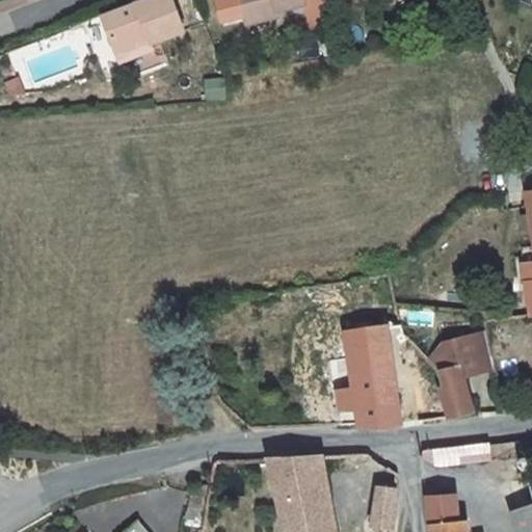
[(184,30),(173,0),(147,0),(104,17),(118,55),(150,43),(184,30)]
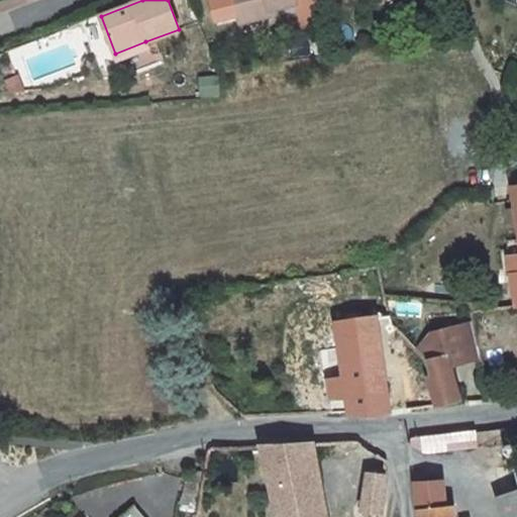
[(233,0),(239,23),(271,14),(270,9),(297,3),(296,0),(233,0)]
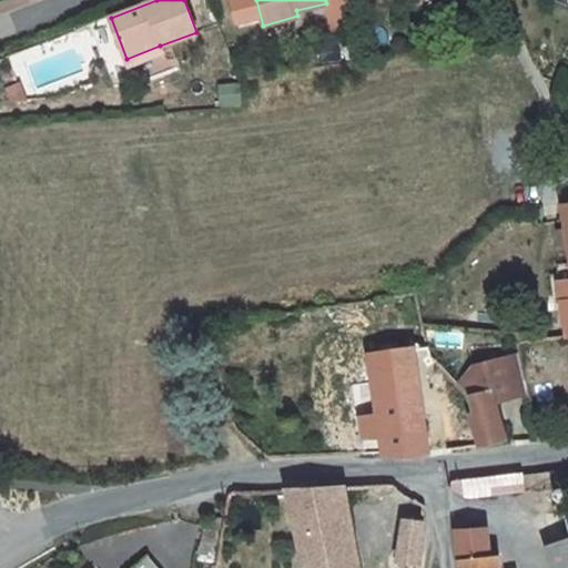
[(108,17),(92,22),(104,60),(120,56),(108,17)]
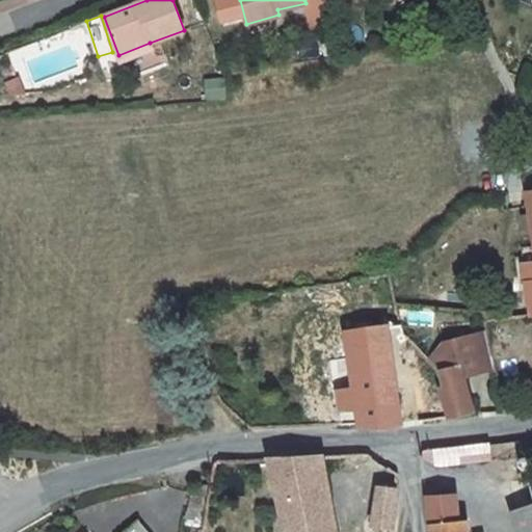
[(152,49),(150,43),(118,55),(121,60),(152,49)]
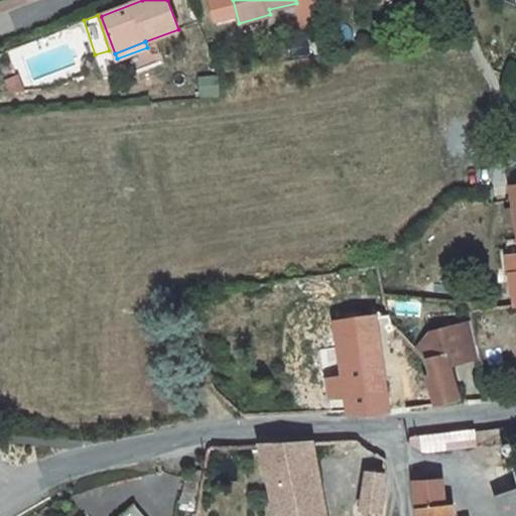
[(16,77),(7,80),(14,93),(23,92),(16,77)]
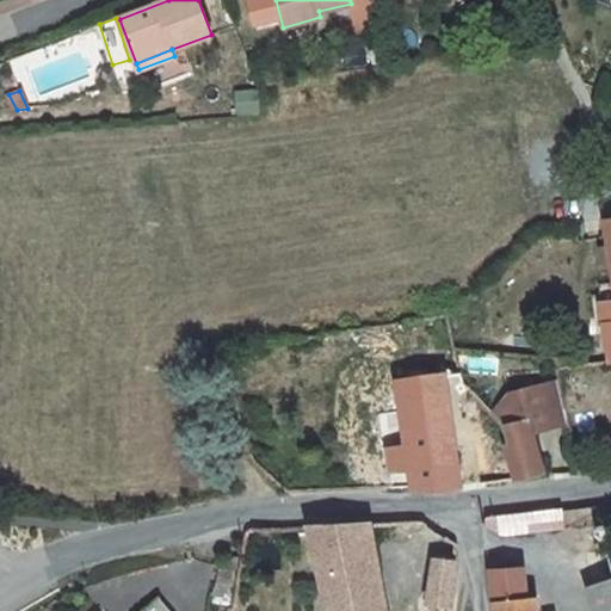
[(610,282),(599,284),(604,323),(610,322),(610,282)]
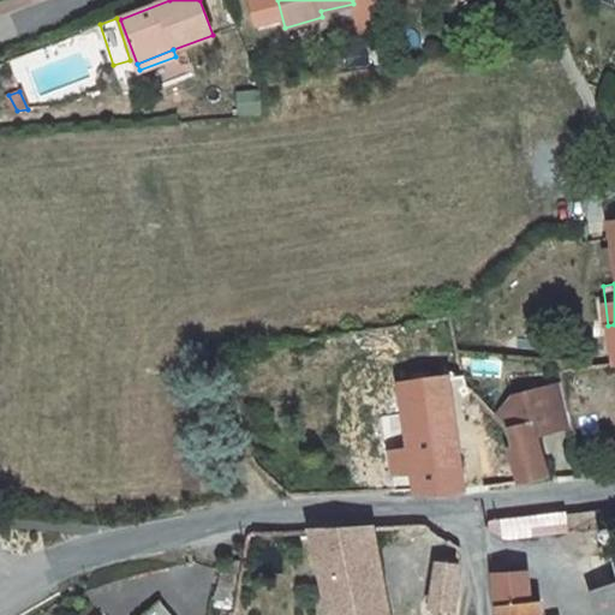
[(408,375),(408,382),(433,380),(431,371),(408,375)]
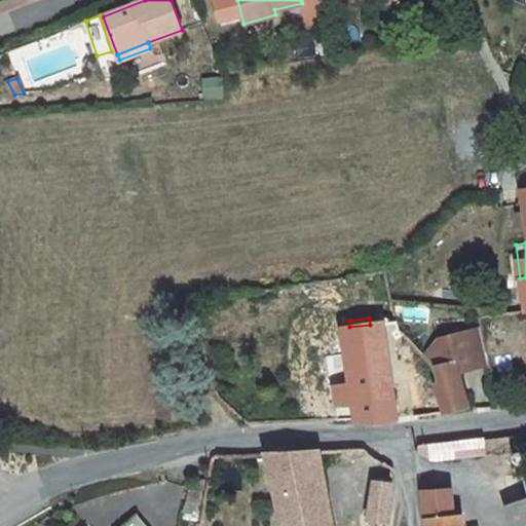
[(397,321),(376,324),(379,344),(403,333),(400,328),(397,320),(397,321)]
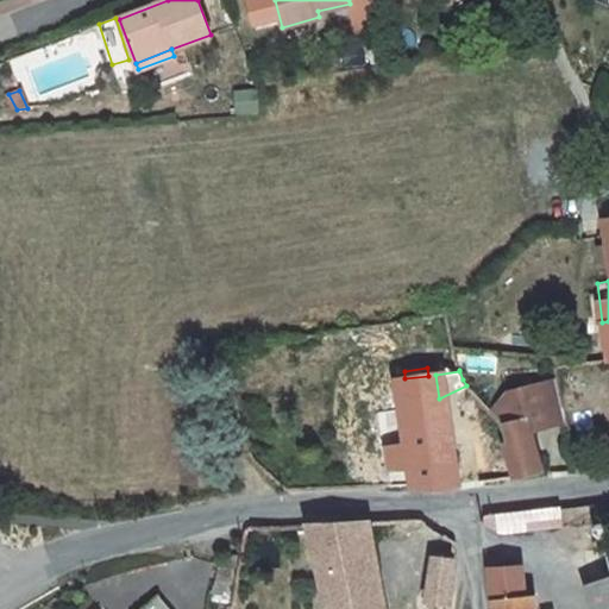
[(439,399),(435,375),(428,376),(405,378),(396,380),(409,471),(390,471),(391,487),(412,487),(412,489),(451,488),(446,451),(439,399)]
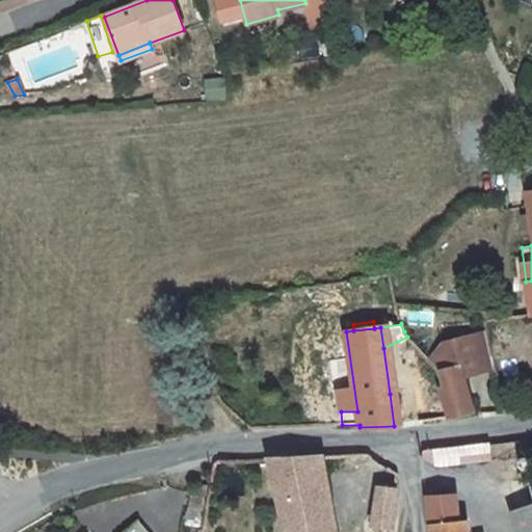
[(493,367),(485,333),(471,337),(479,371),(493,367)]
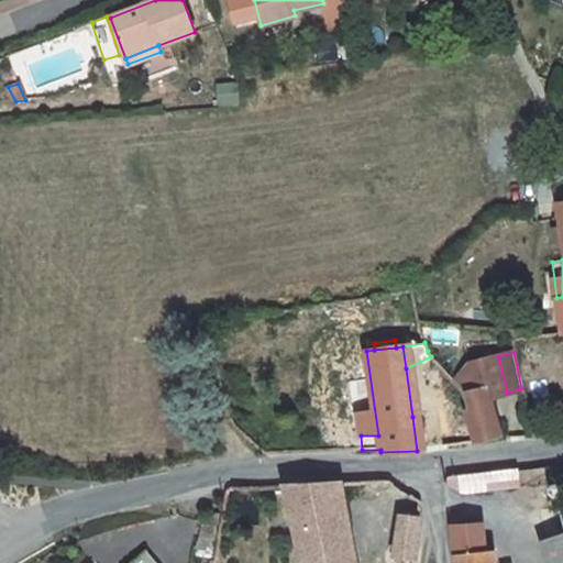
[(507,393),(498,356),(468,363),(454,382),(464,393),(463,393),(467,410),(463,411),(474,444),(501,437),(489,398),(507,393)]
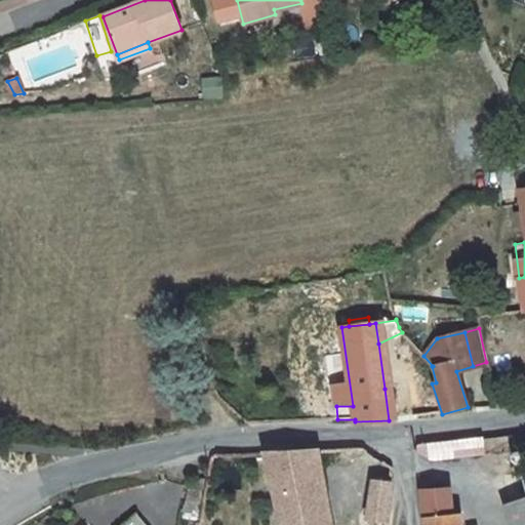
[(397,419),(393,388),(385,389),(389,420),(397,419)]
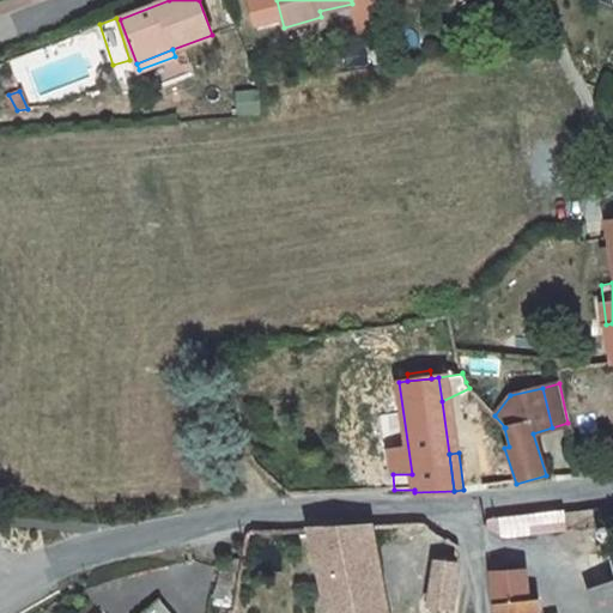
[(503,536),(566,530),(564,510),(490,519),(487,521),(487,527),(489,529),(503,536)]
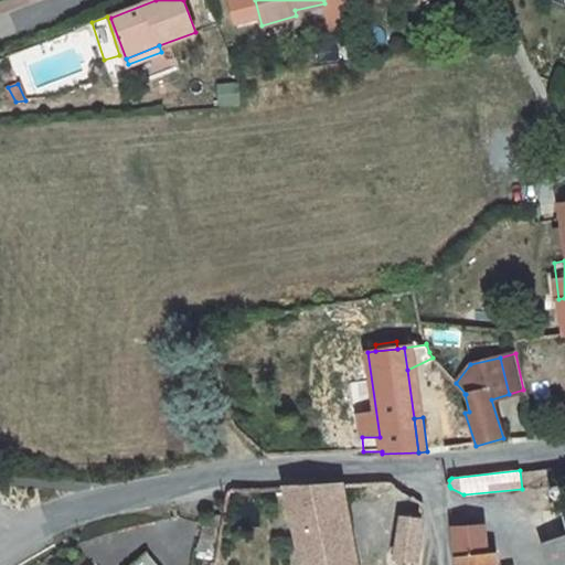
[(302,564),(356,564),(344,501),(364,499),(363,483),(342,484),(286,488),(301,558),(302,564)]
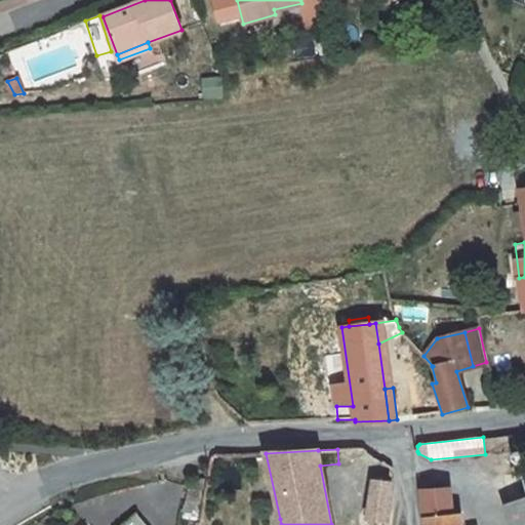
[(186,518),(197,520),(205,479),(199,478),(194,488),(190,488),(186,518)]
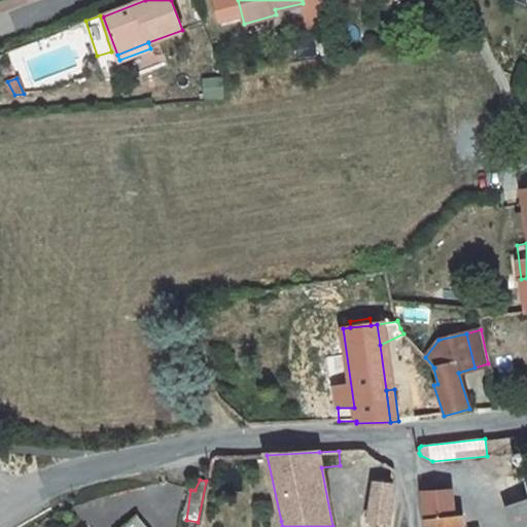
[(375,483),(371,513),(390,515),(393,486),(375,483)]
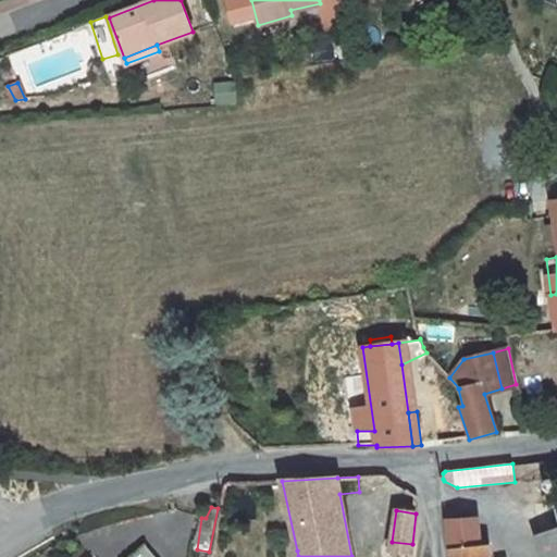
[(450,549),(480,546),(477,518),(448,520),(450,549)]
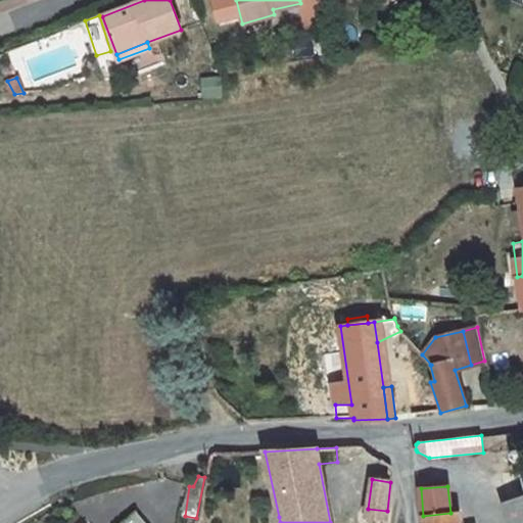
[(385,522),(387,511),(368,509),(365,522),(385,522)]
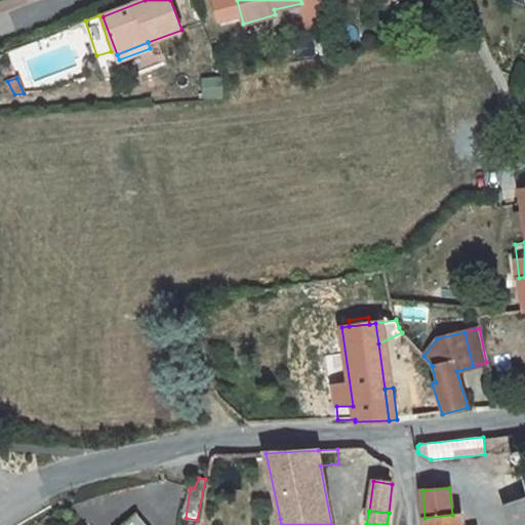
[(146,524),(135,513),(121,524),(146,524)]
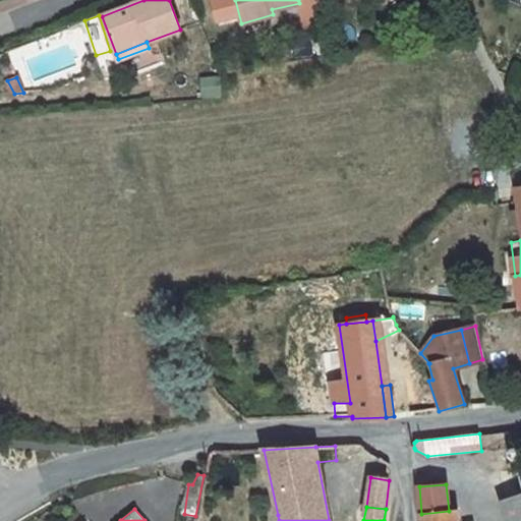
[(458,520),(457,510),(449,511),(421,514),(422,520),(458,520)]
